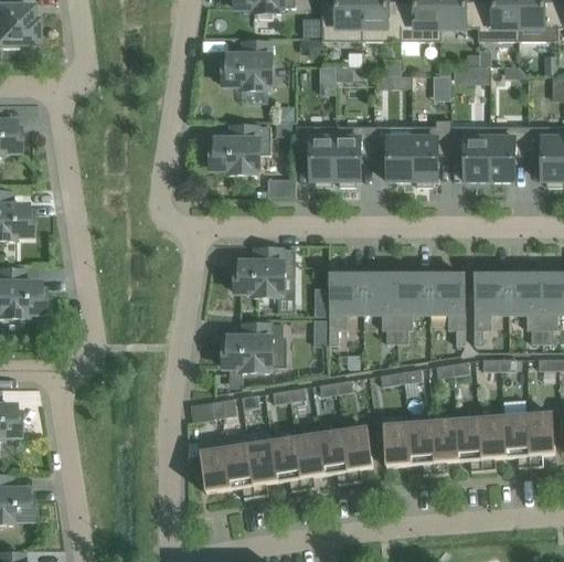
[(0,48),(18,48),(18,46),(17,46),(17,43),(36,43),(36,19),(32,19),(32,6),(17,6),(16,0),(0,0),(0,48)]
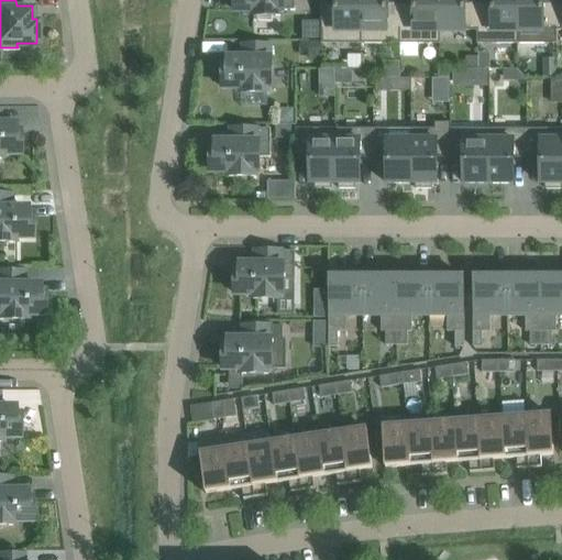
[(233,0),(234,8),(253,8),(253,13),(279,13),(279,8),(294,8),(294,0),(233,0)]
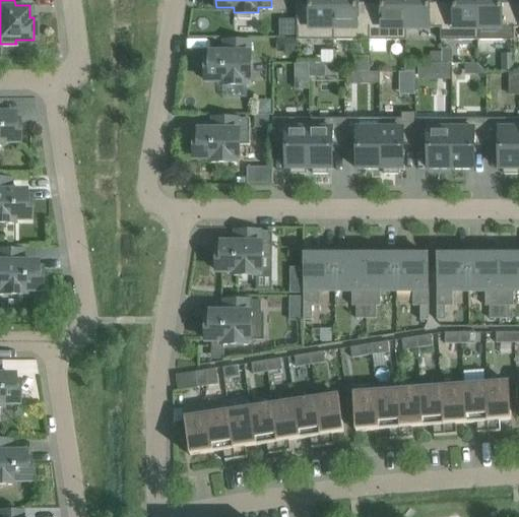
[(333,38),(332,0),(309,0),(309,1),(297,1),(297,38),(333,38)]
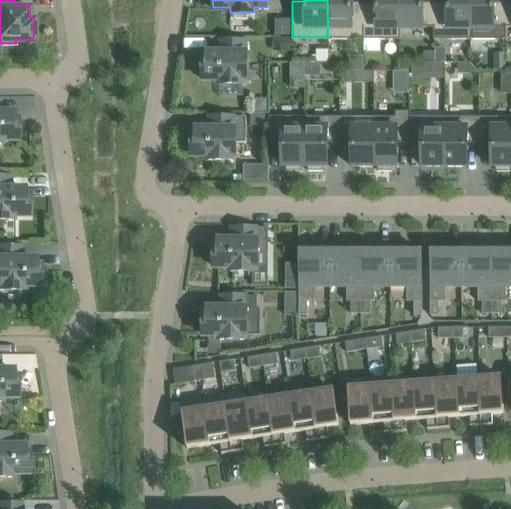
[(327,0),(328,37),(363,37),(363,1),(351,1),(351,0),(327,0)]
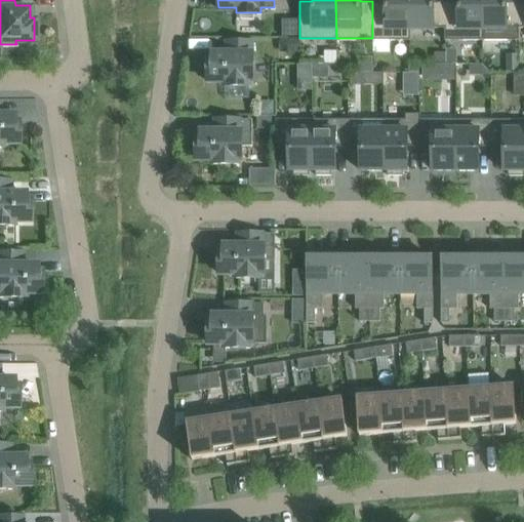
[(409,26),(408,0),(385,0),(385,1),(372,1),(372,38),(409,38),(409,26)]
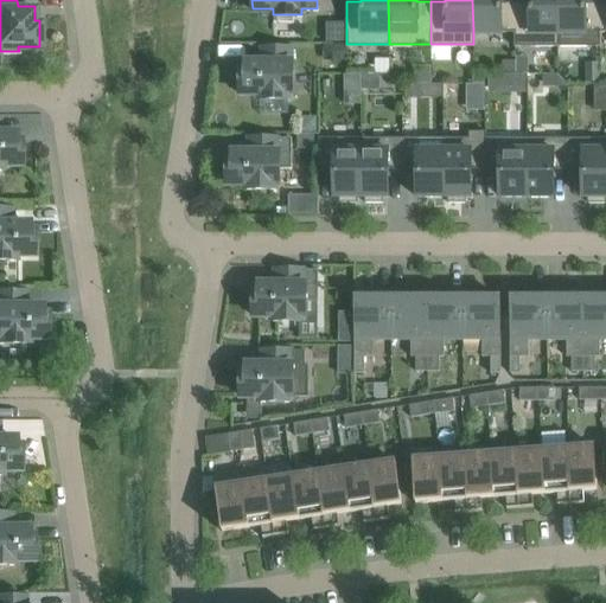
[(472,0),(473,30),(514,30),(515,30),(515,1),(501,1),(501,0),(472,0)]
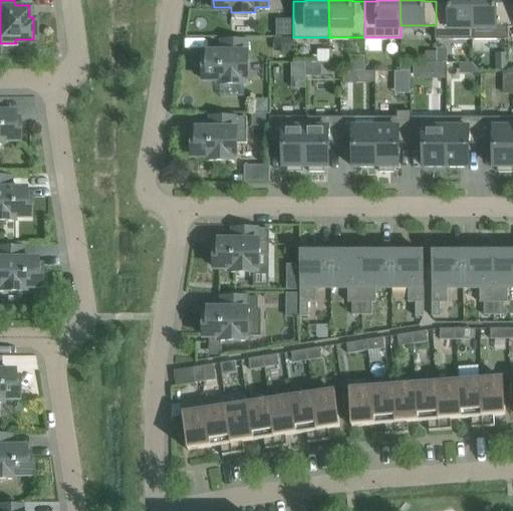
[(472,37),(471,0),(448,0),(448,1),(436,1),(436,25),(435,25),(435,37),(472,37)]
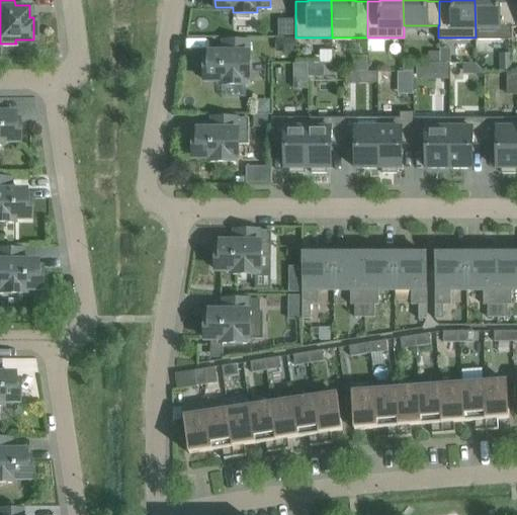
[(475,0),(476,37),(511,37),(511,25),(511,1),(499,1),(499,0),(475,0)]
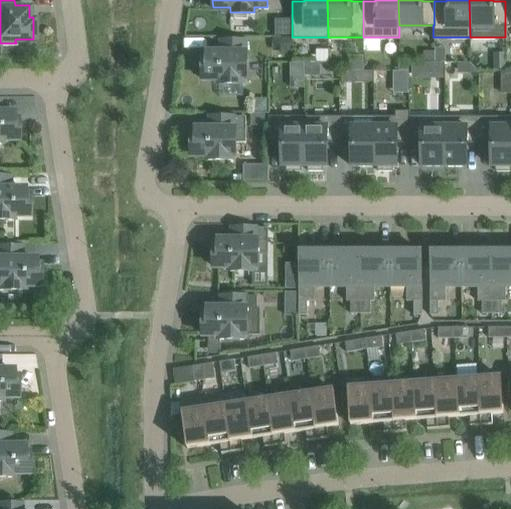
[(290,35),(277,35),(277,49),(290,49),(290,35)]
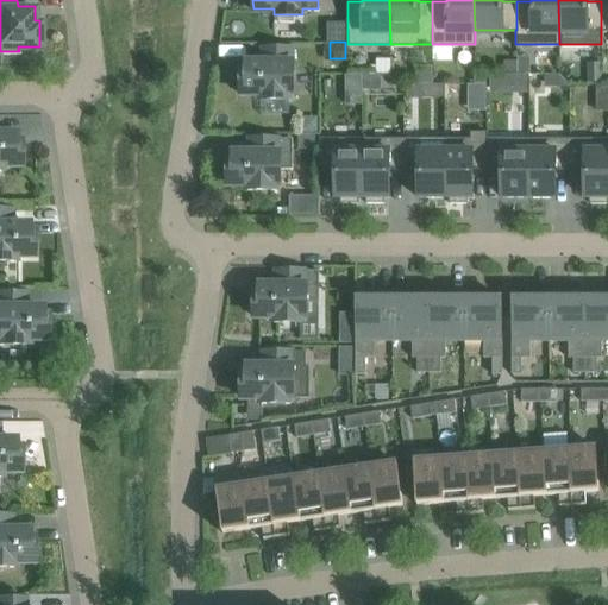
[(261,98),(289,98),(289,92),(293,92),(293,61),(292,61),(292,45),(273,45),(273,48),(276,48),(276,61),(245,61),(245,69),(239,69),(239,92),(261,92),(261,98)]
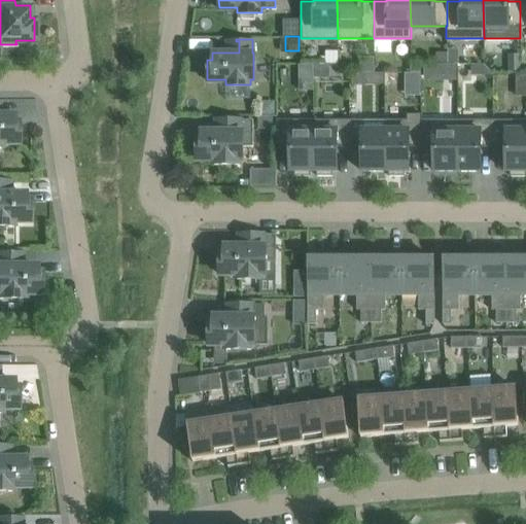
[(483,63),(483,73),(492,73),(492,72),(483,63)]
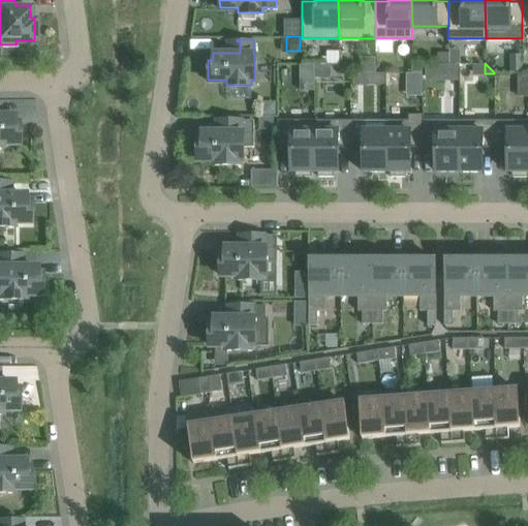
[(527,70),(517,71),(517,88),(527,87),(527,70)]
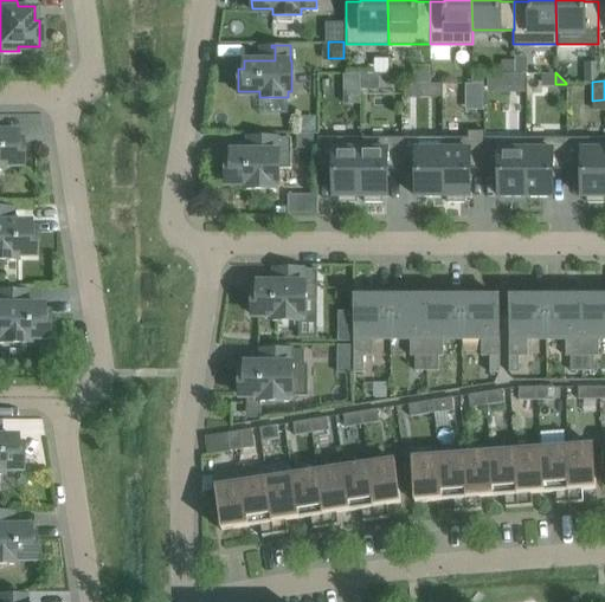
[(417,82),(404,82),(404,96),(418,95),(417,82)]
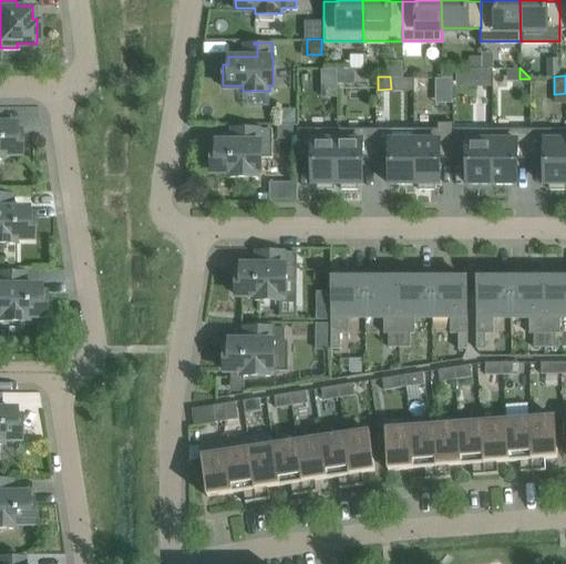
[(453,127),(453,121),(438,121),(438,127),(413,127),(413,182),(418,182),(418,187),(434,187),(433,182),(439,182),(439,155),(452,155),(452,127),(453,127)]
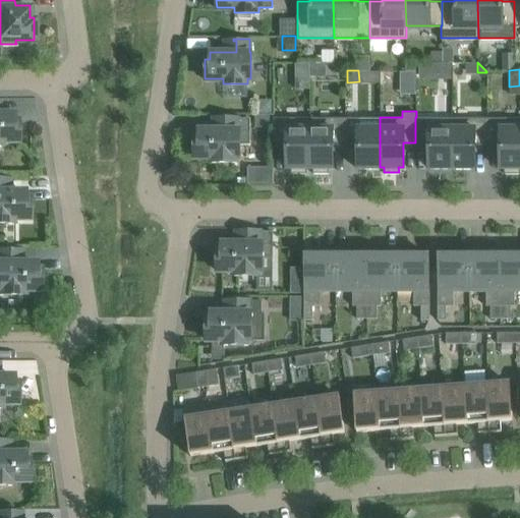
[(0,139),(16,139),(16,120),(12,120),(12,113),(0,112),(0,139)]
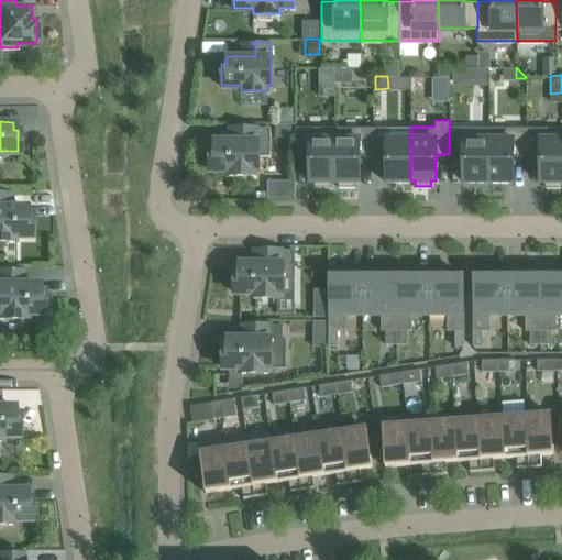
[(275,122),(275,136),(294,136),(294,122),(275,122)]
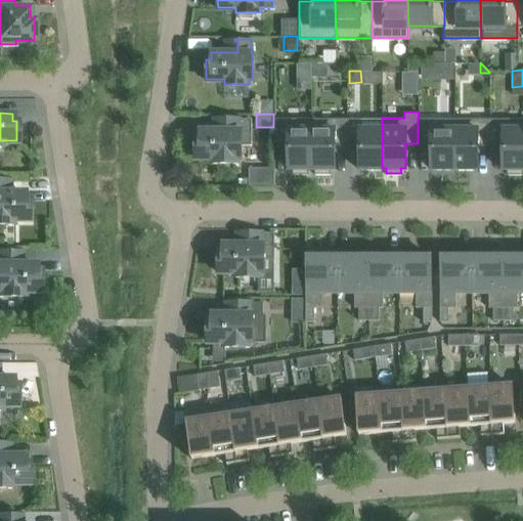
[(241,144),(251,144),(251,118),(223,117),(223,119),(226,119),(226,130),(199,130),(199,137),(194,137),(194,157),(212,157),(212,162),(236,162),(236,157),(241,157),(241,144)]
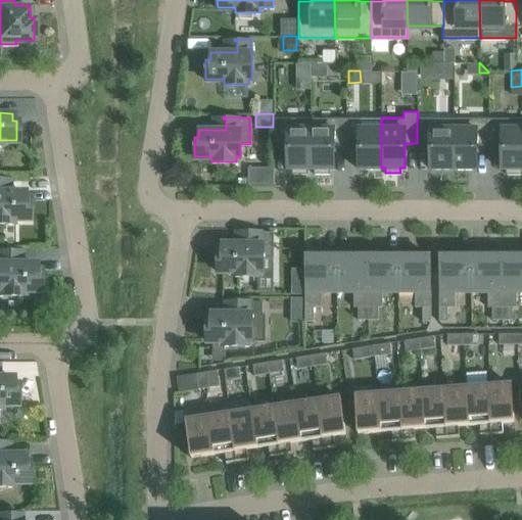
[(521,169),(521,168),(521,116),(488,117),(488,144),(501,143),(501,168),(506,168),(506,173),(521,173),(521,169)]
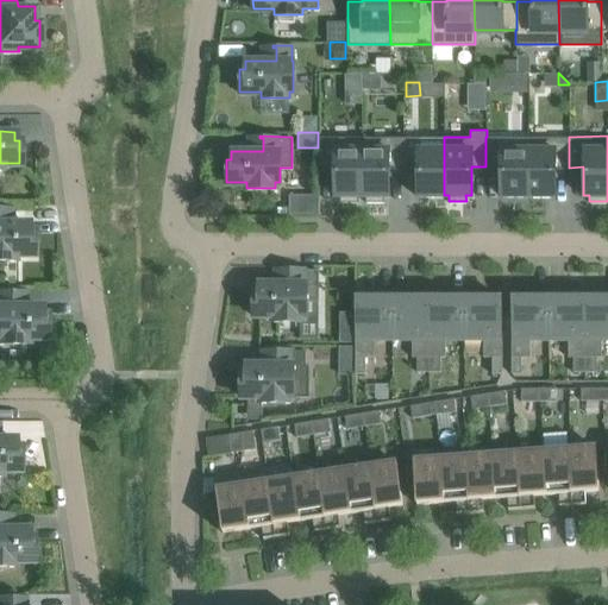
[(361,195),(362,137),(319,137),(318,166),(334,166),(334,195),(340,195),(340,200),(357,201),(357,195),(361,195)]
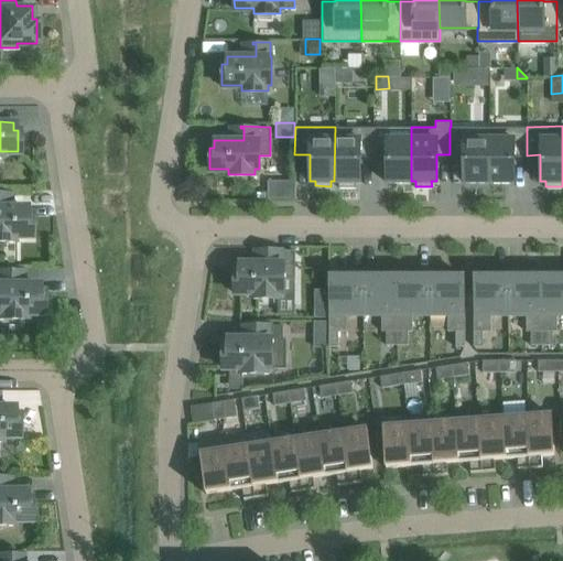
[(372,154),(372,127),(335,127),(334,181),(338,181),(338,186),(354,186),(354,182),(359,181),(359,154),(372,154)]
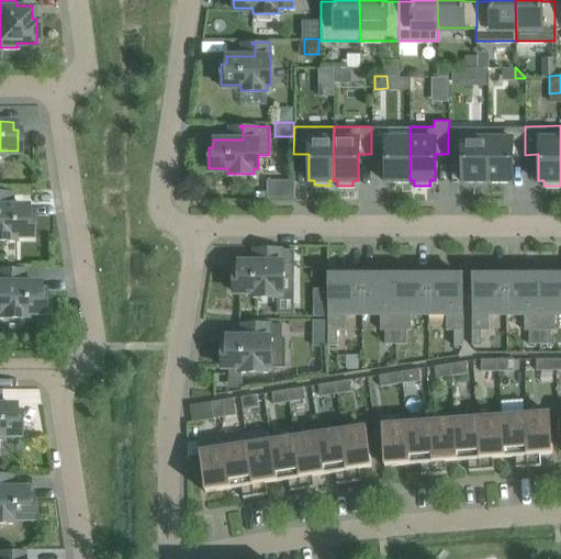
[(410,126),(371,126),(371,154),(385,154),(385,180),(410,180),(410,126)]
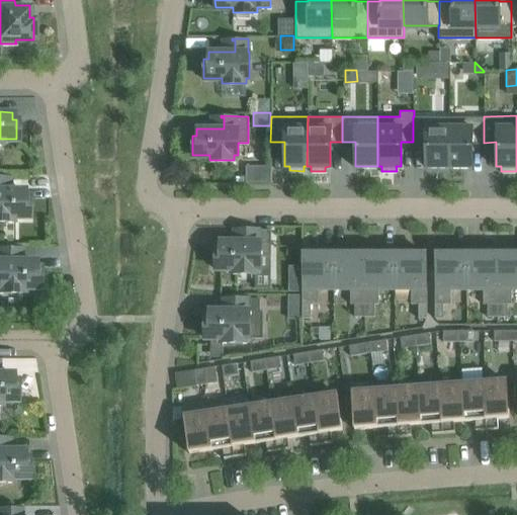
[(426,166),(448,166),(448,116),(414,116),(413,116),(413,142),(426,142),(426,166)]
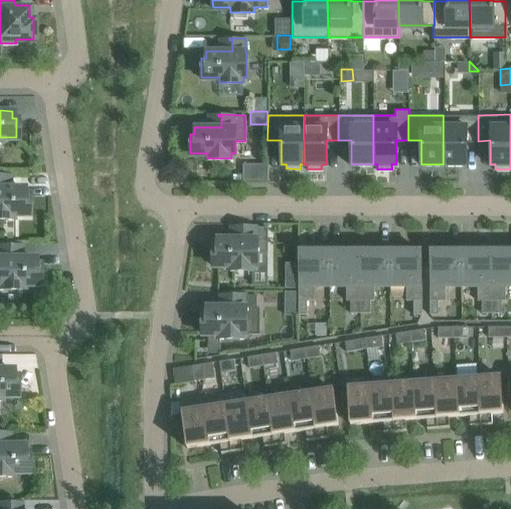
[(466,141),(478,141),(478,115),(443,115),(443,164),(466,165),(466,141)]
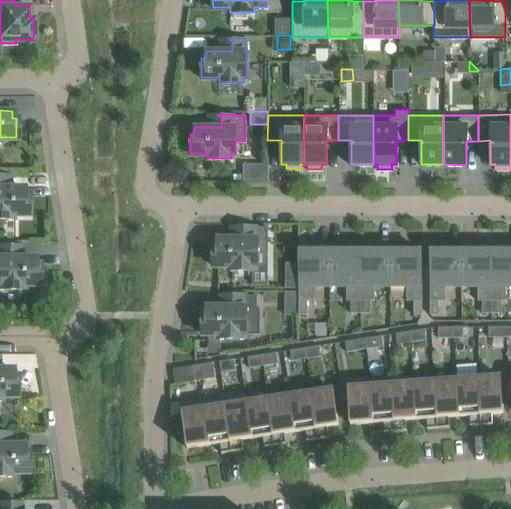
[(0,217),(10,218),(10,213),(27,213),(27,194),(23,194),(23,187),(0,186),(0,174),(0,217)]
